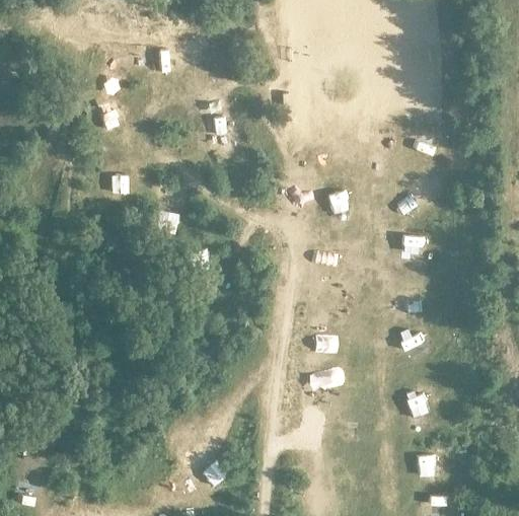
[(161,72),(179,70),(177,48),(159,50),(161,72)]
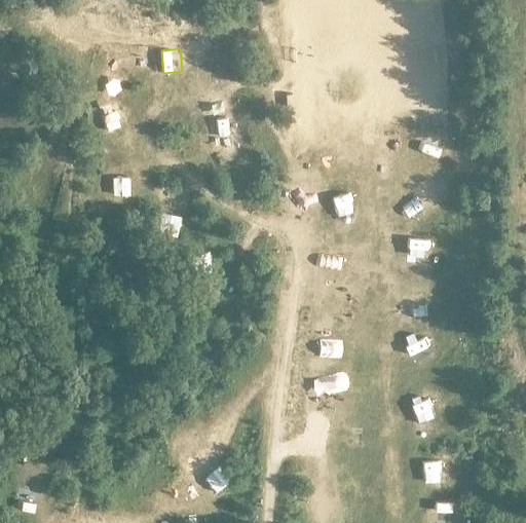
[(107,134),(129,128),(123,103),(101,109),(107,134)]
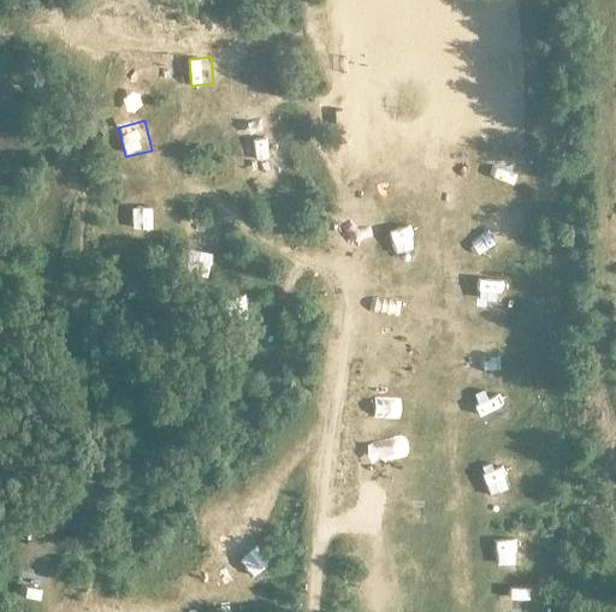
[(153,208),(134,208),(134,229),(153,227),(153,208)]
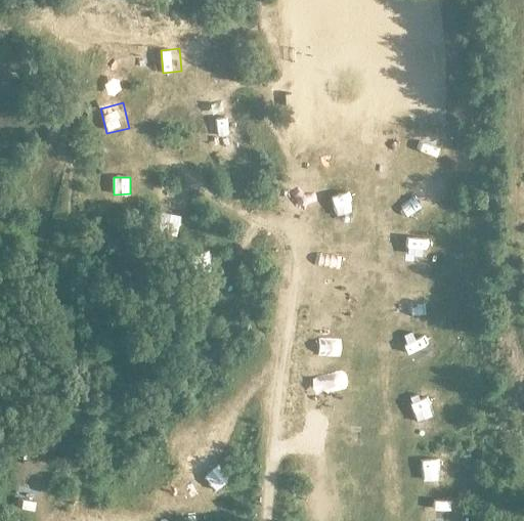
[(333,197),(334,217),(350,216),(349,196),(333,197)]
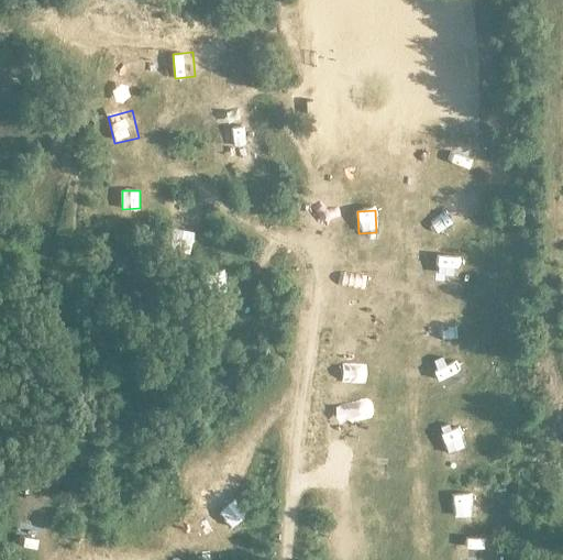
[(439,366),(440,386),(465,385),(465,365),(439,366)]
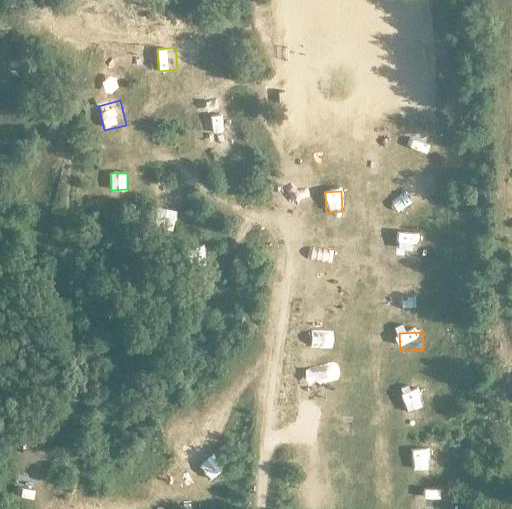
[(406,392),(405,408),(420,409),(421,392),(406,392)]
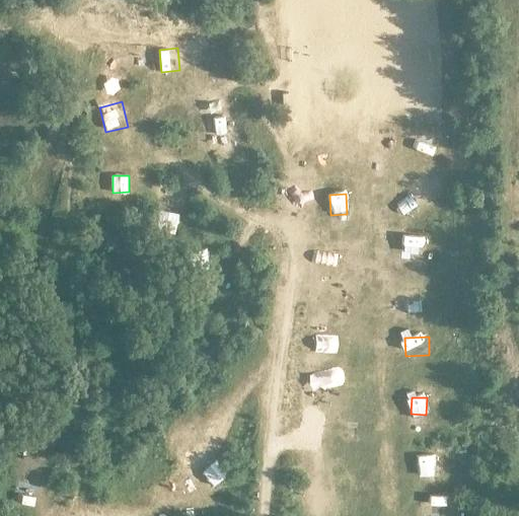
[(436,452),(421,455),(425,474),(440,472),(436,452)]
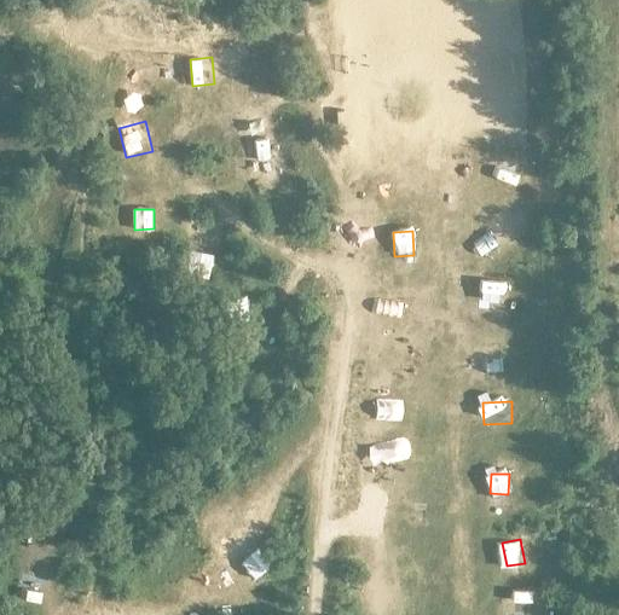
[(243,560),(254,579),(272,569),(262,550),(243,560)]
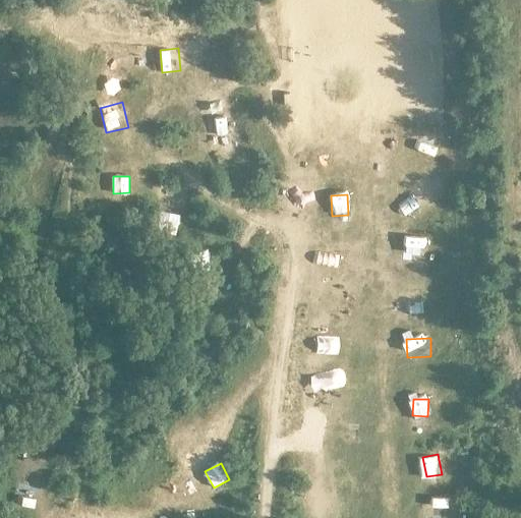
[(447,517),(447,500),(432,499),(431,516),(447,517)]
